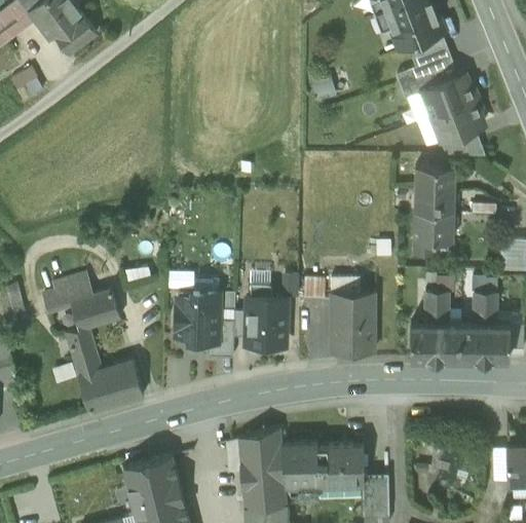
[(19,0),(0,13),(0,24),(12,40),(35,23),(28,13),(29,13),(19,0)]
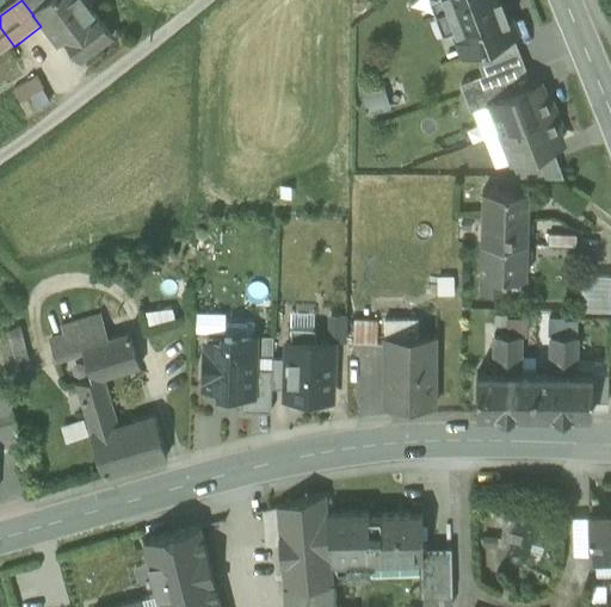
[(112,41),(81,0),(22,0),(34,16),(32,16),(41,26),(57,48),(63,42),(81,64),(112,41)]
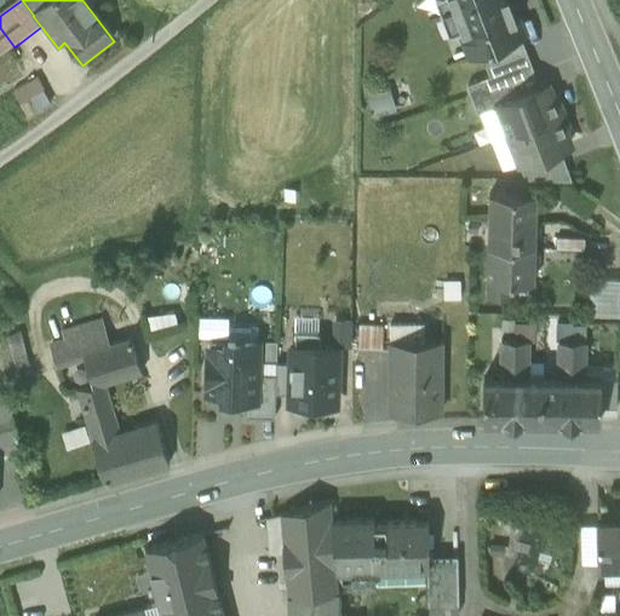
[(514,0),(445,0),(468,53),(526,30),(514,0)]
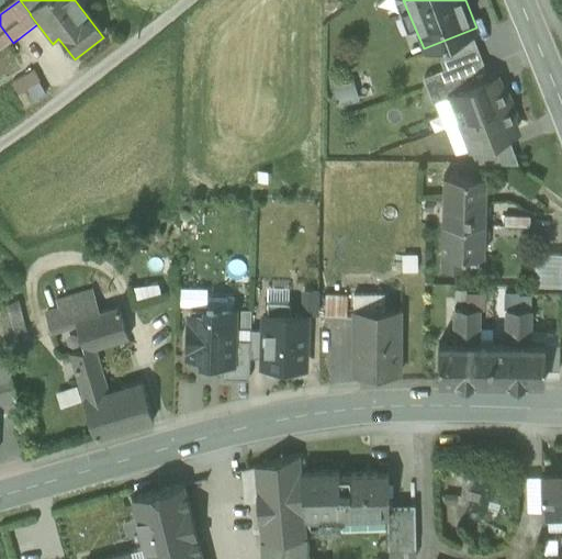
[(0,52),(9,46),(0,34),(0,52)]
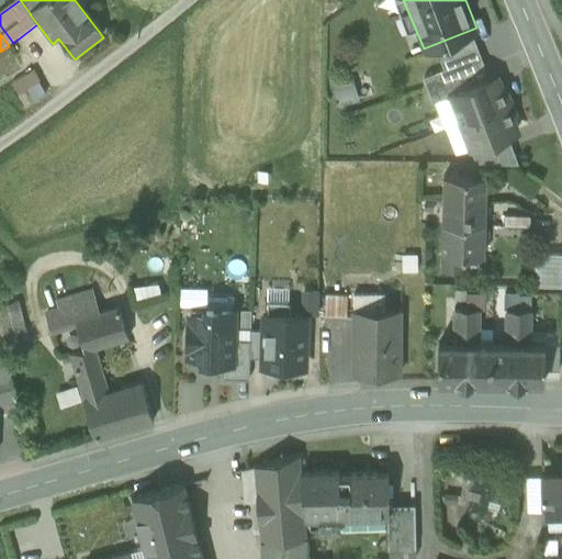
[(0,53),(0,87),(23,75),(8,48),(0,53)]
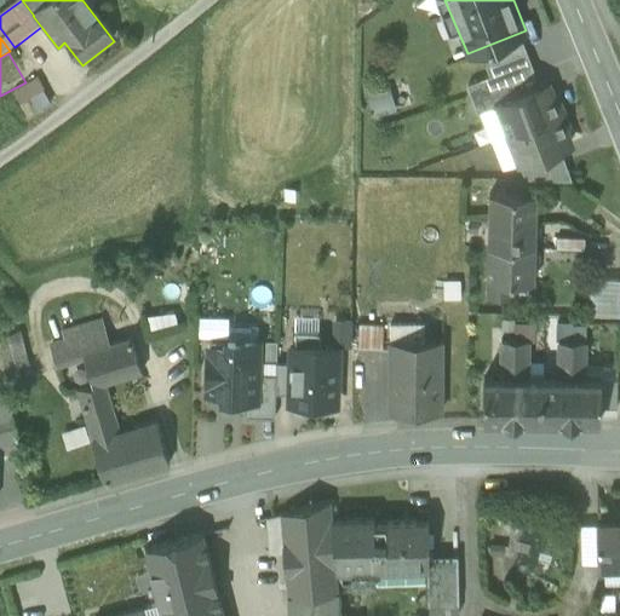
[(36,81),(13,96),(21,108),(44,93),(36,81)]
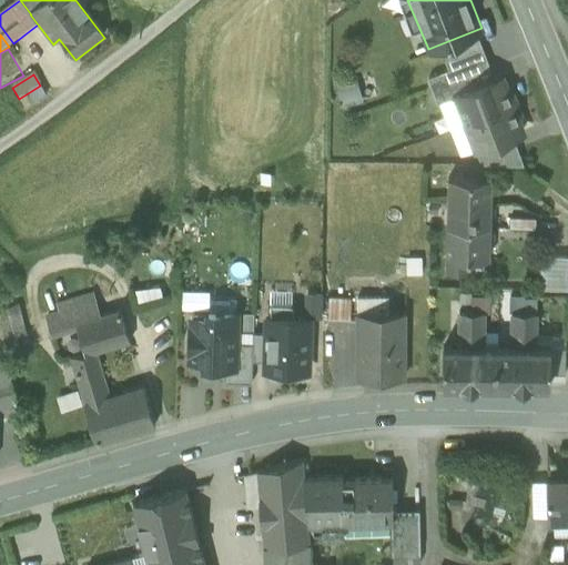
[(469,80),(445,89),(449,101),(456,99),(474,92),(469,80)]
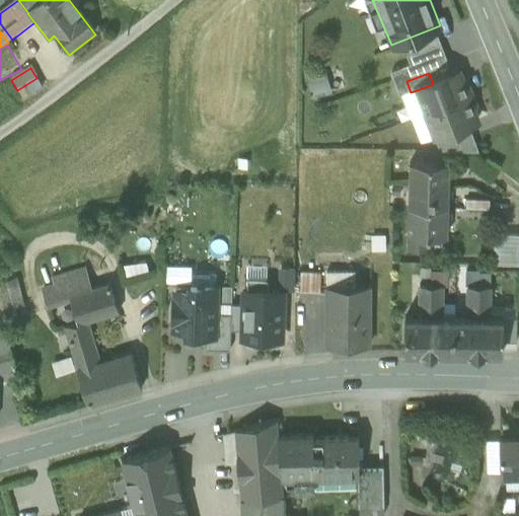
[(433,84),(417,90),(426,116),(471,97),(468,89),(463,87),(458,75),(433,84)]
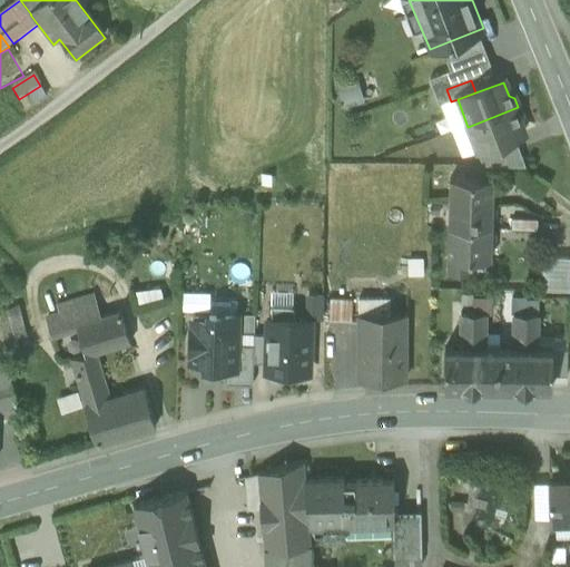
[(446,89),(435,94),(440,106),(451,101),(446,89)]
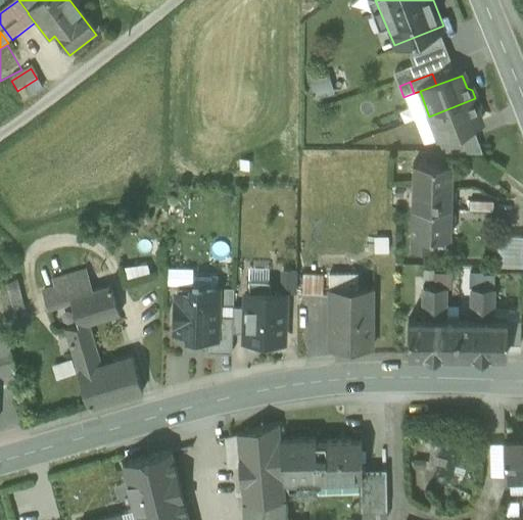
[(475,98),(429,116),(438,141),(471,129),(480,125),(476,112),(478,106),(475,98)]
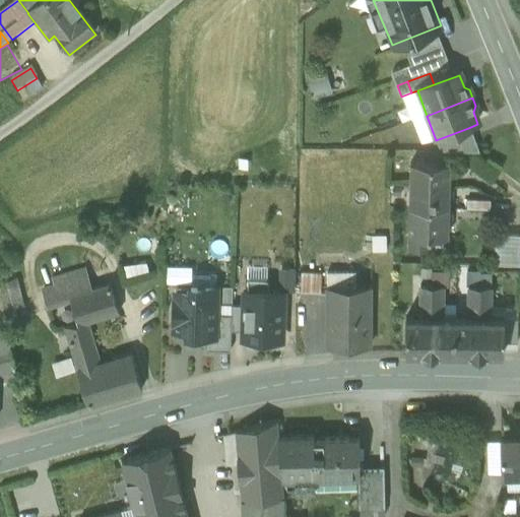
[(468,128),(436,140),(438,144),(448,140),(453,153),(478,153),(468,128)]
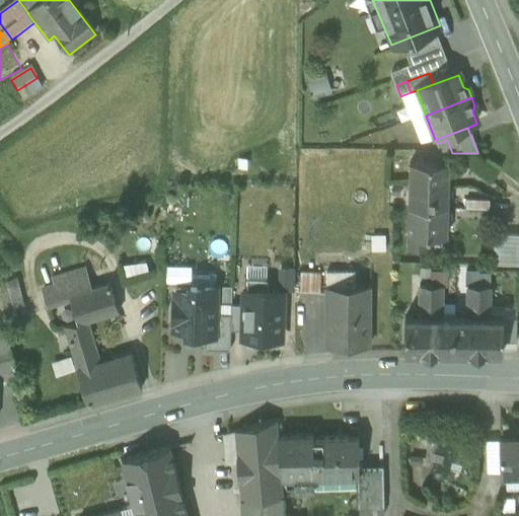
[(452,153),(447,140),(437,144),(440,153),(452,153)]
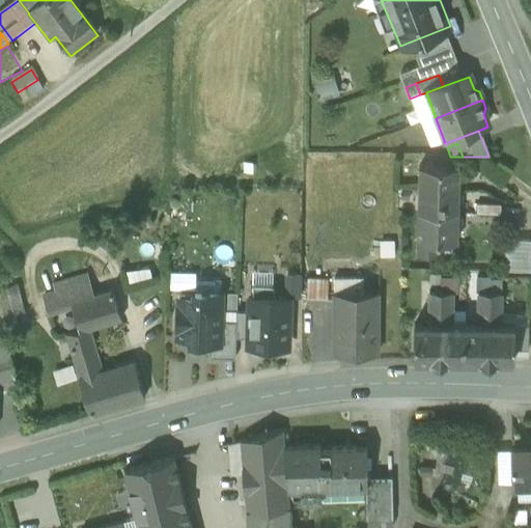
[(458,170),(419,169),(418,193),(458,194),(458,170)]
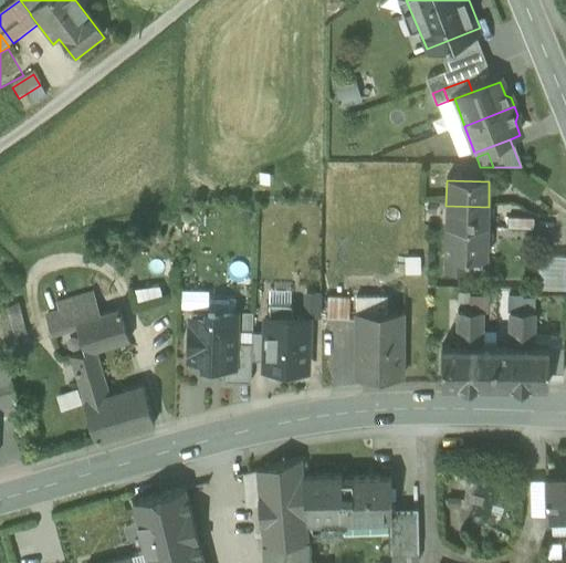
[(489,207),(446,206),(446,230),(488,230),(489,207)]
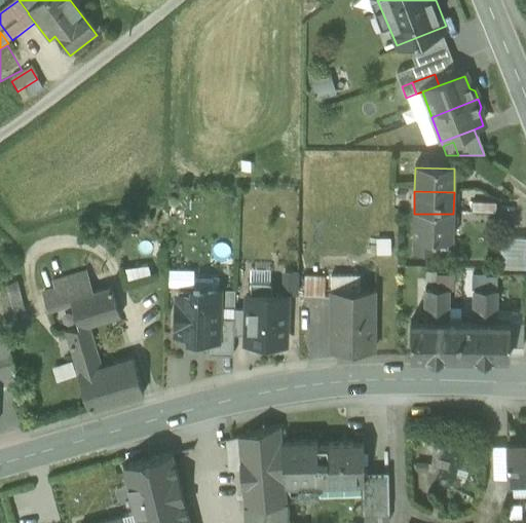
[(496,204),(473,204),(473,215),(495,215),(496,204)]
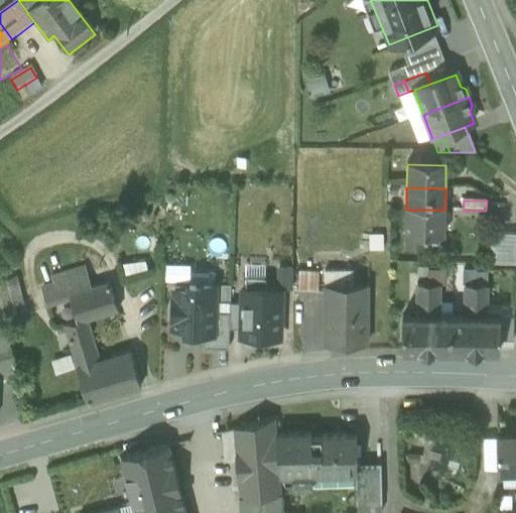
[(444,210),(406,210),(405,250),(426,251),(426,237),(443,238),(444,210)]
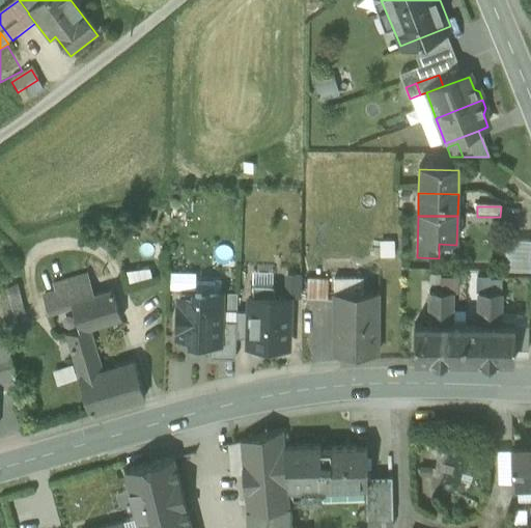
[(530,272),(530,240),(508,240),(507,272),(530,272)]
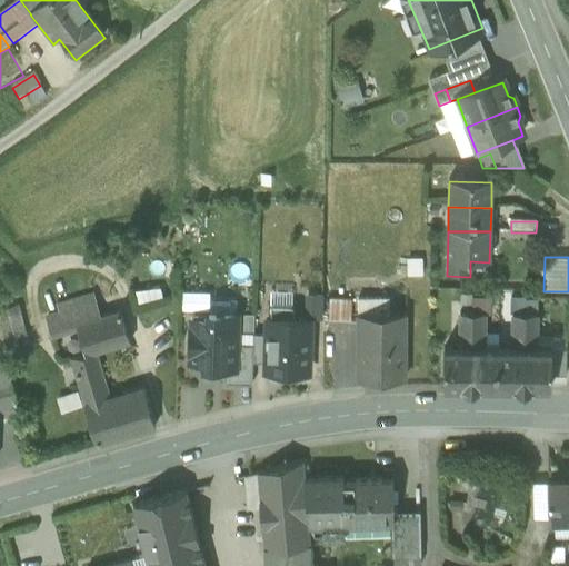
[(93,297),(57,307),(60,316),(72,313),(77,327),(100,319),(93,297)]
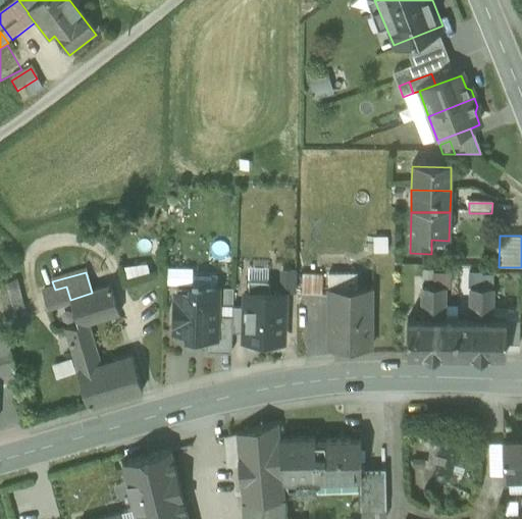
[(430,287),(452,288),(452,273),(431,273),(430,287)]
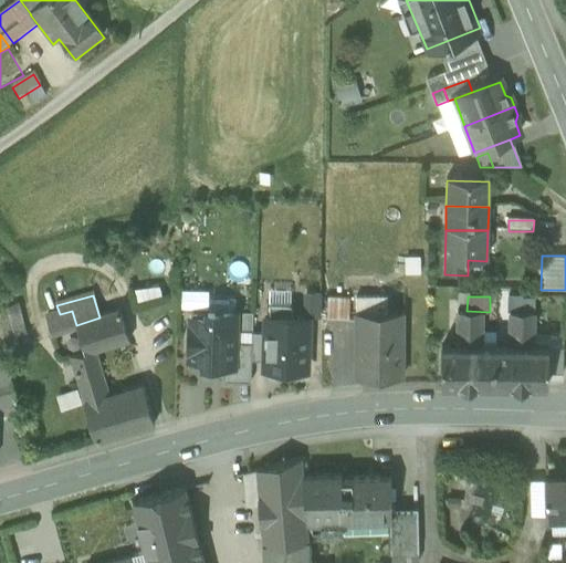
[(531,296),(507,296),(507,312),(531,313),(531,296)]
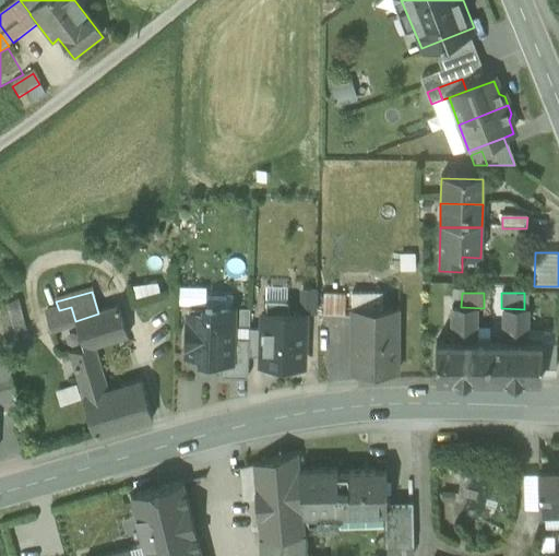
[(345,297),(323,296),(322,318),(345,319),(345,297)]
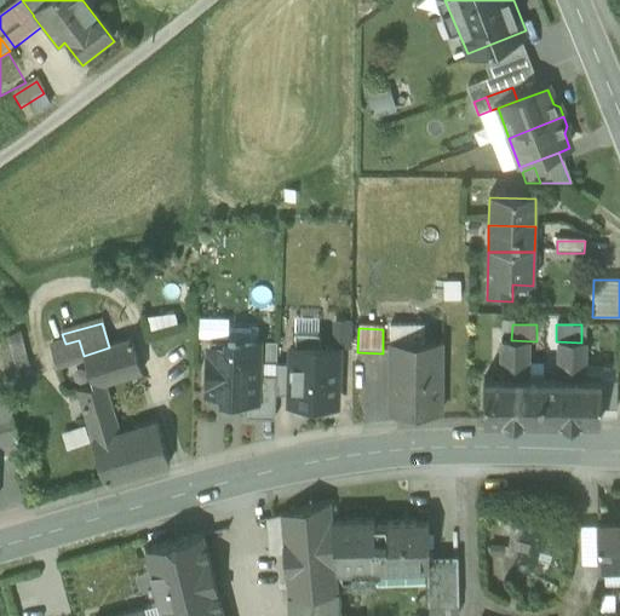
[(424,344),(424,328),(390,328),(389,416),(441,415),(441,344),(424,344)]
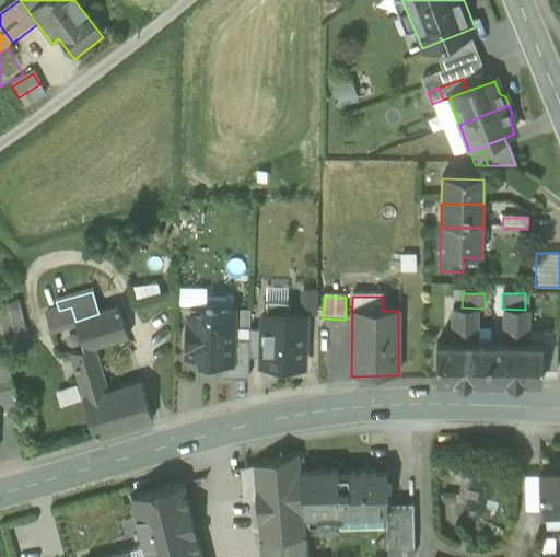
[(59,311),(47,314),(53,334),(77,326),(76,322),(71,308),(59,311)]
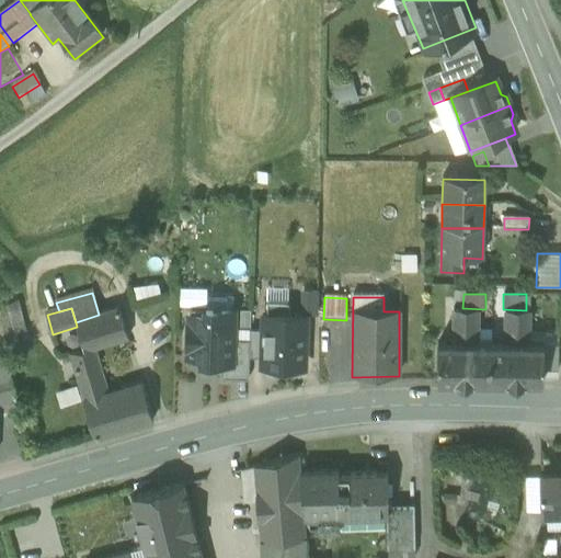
[(237,308),(186,308),(186,363),(201,363),(201,369),(237,369),(237,343),(237,308)]
